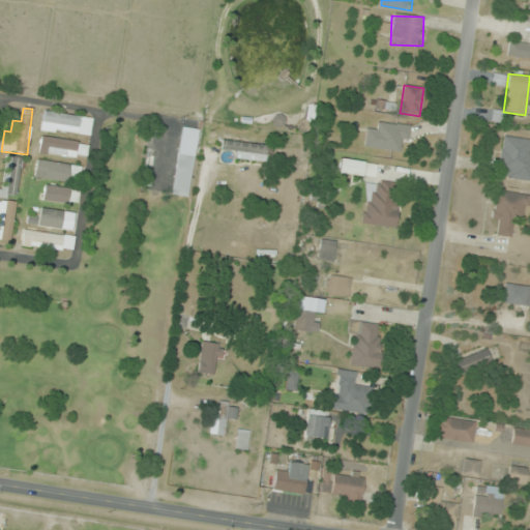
[(91,117),(42,112),(40,131),(89,137),(91,117)]
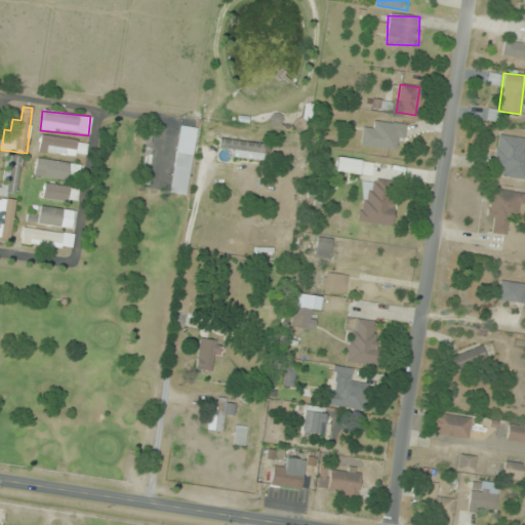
[(281,125),(279,114),(269,117),(271,127),(281,125)]
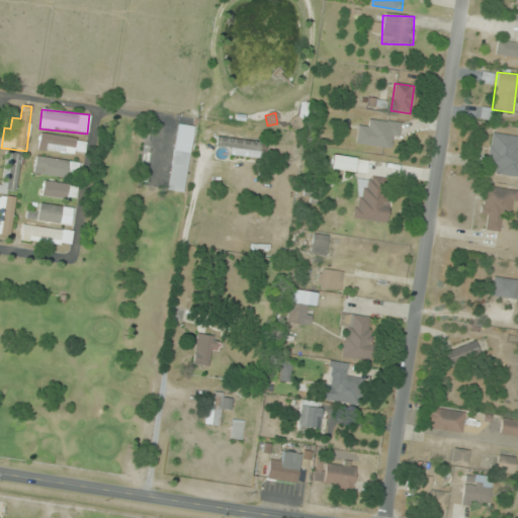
[(395,150),(399,123),(369,119),(368,127),(357,126),(355,145),(395,150)]
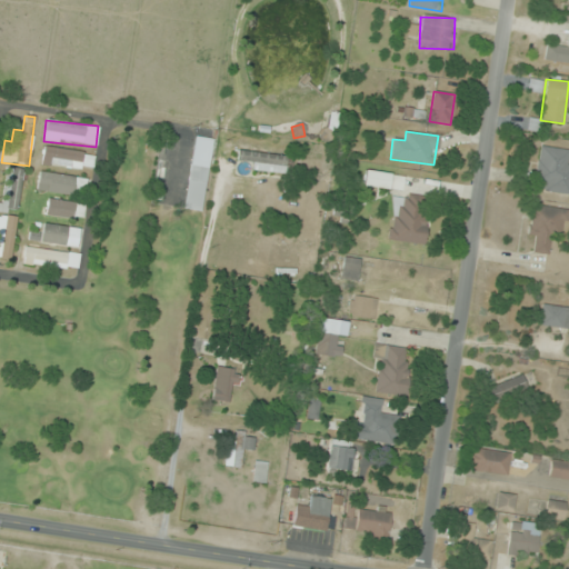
[(187,181),(203,185),(212,147),(201,143),(197,165),(191,163),(187,181)]
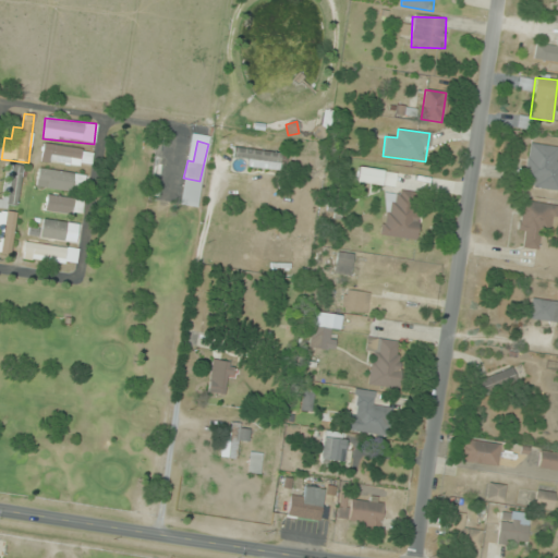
[(533,189),(557,191),(557,159),(554,159),(556,147),(529,143),(523,177),(534,179),(533,189)]
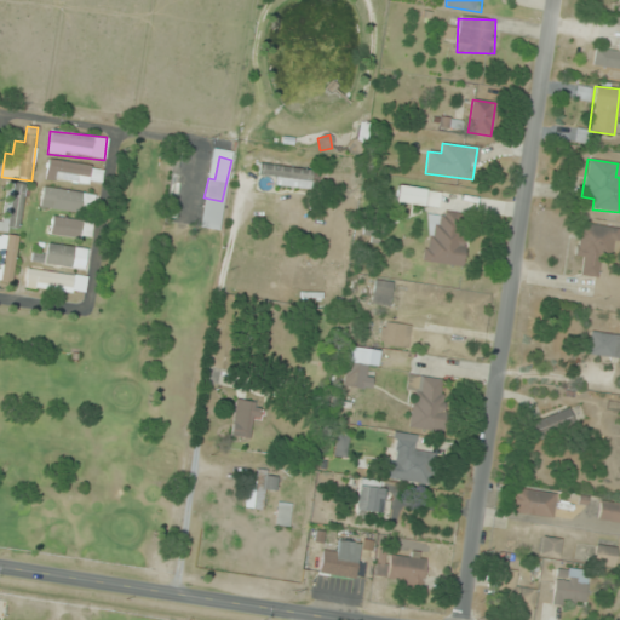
[(45,179),(99,188),(102,167),(47,160),(45,179)]
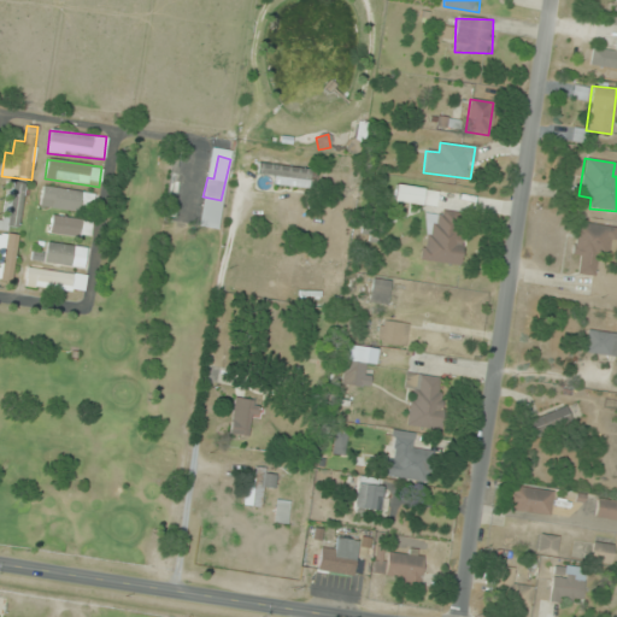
[(0,217),(0,228),(17,231),(25,184),(6,181),(0,217)]
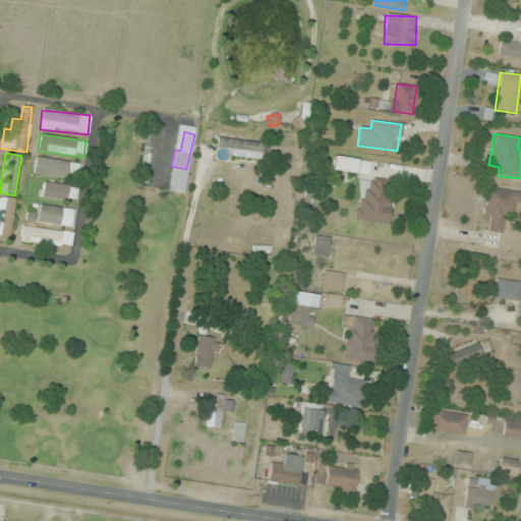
[(35,176),(78,178),(79,162),(35,160),(35,176)]
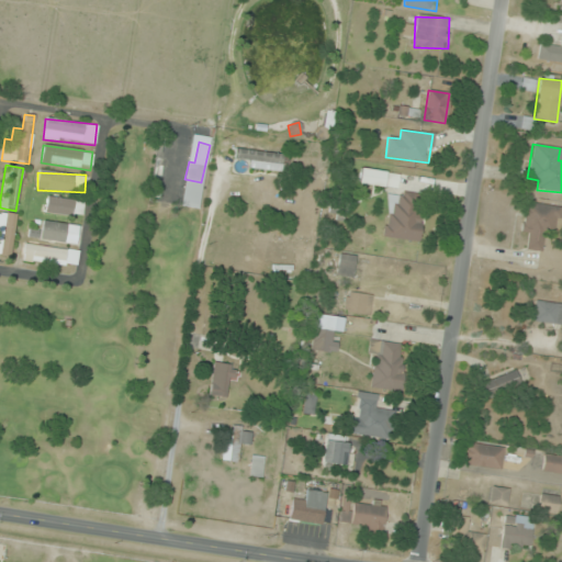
[(82,217),(85,201),(46,197),(45,214),(82,217)]
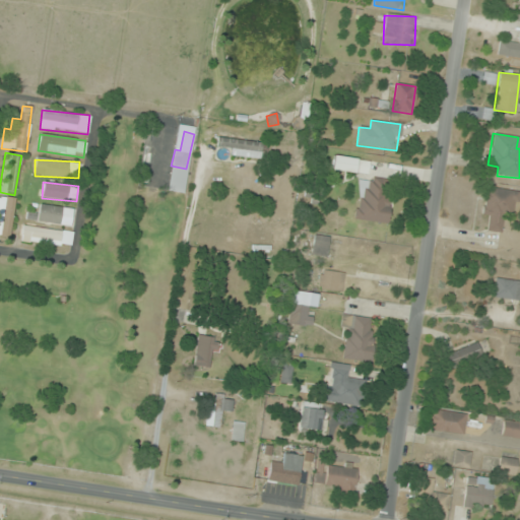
[(304,202),(318,202),(318,185),(304,185),(304,202)]
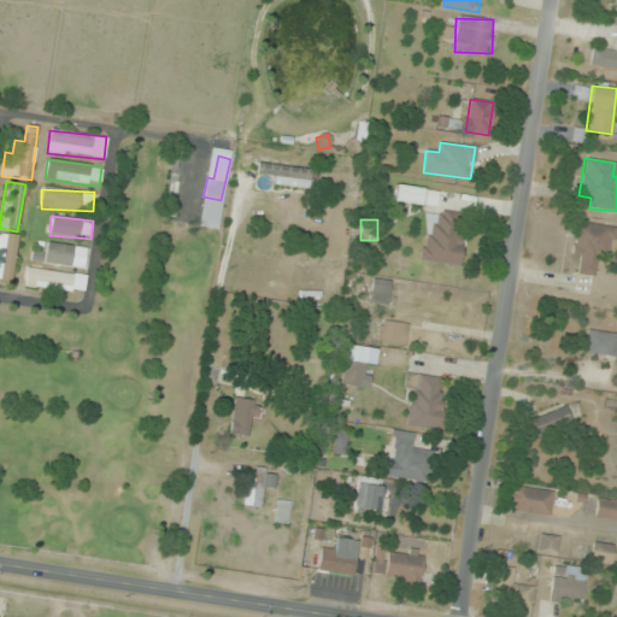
[(616,227),(574,222),(570,256),(581,257),(579,274),(594,276),(597,253),(613,254),(616,227)]
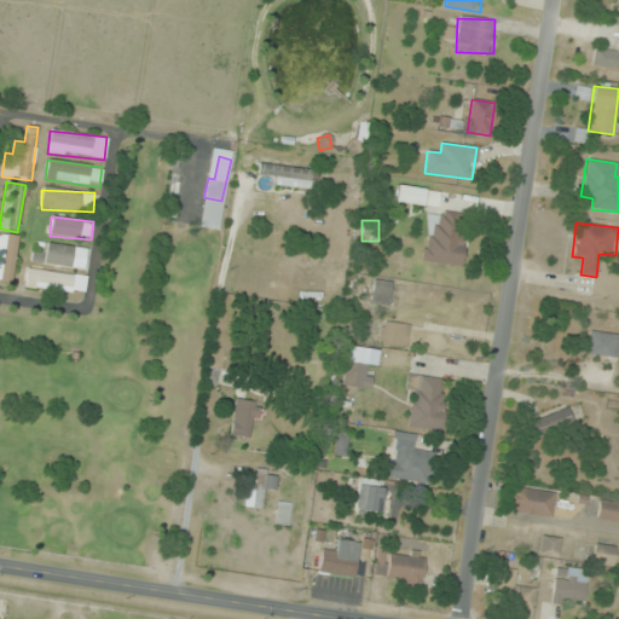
[(0,282),(12,284),(18,237),(0,233),(0,282)]
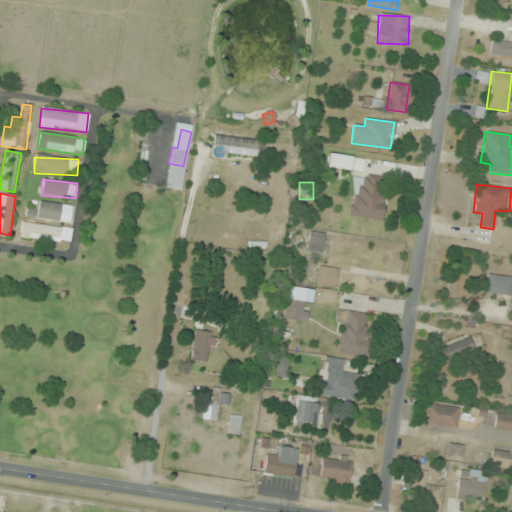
[(73,205),(38,201),(36,219),(71,223),(73,205)]
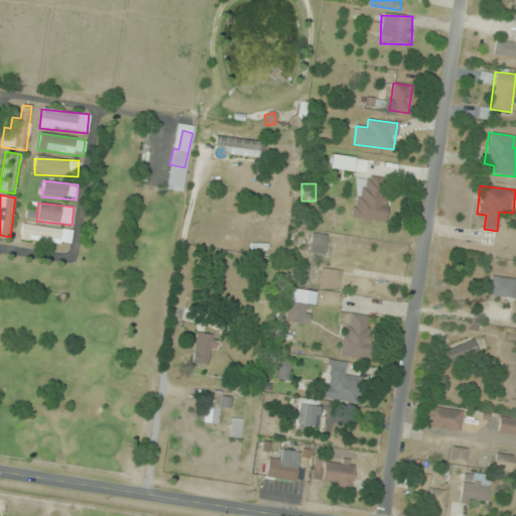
[(20,239),(71,246),(73,231),(22,224),(20,239)]
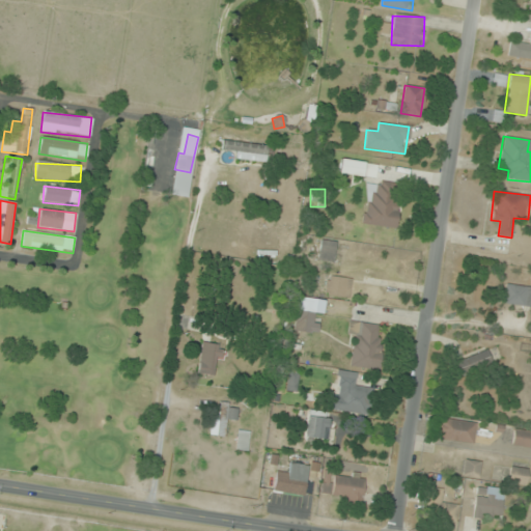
[(333,262),(336,242),(320,240),(317,259),(333,262)]
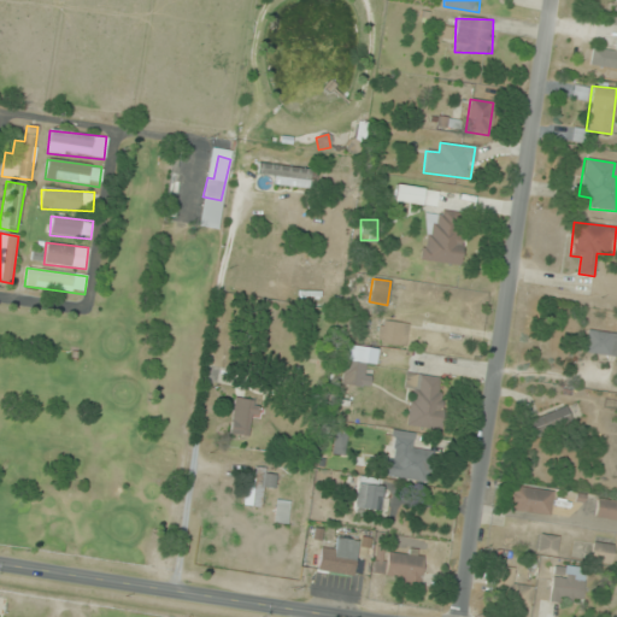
[(405,346),(407,323),(380,321),(377,344),(405,346)]
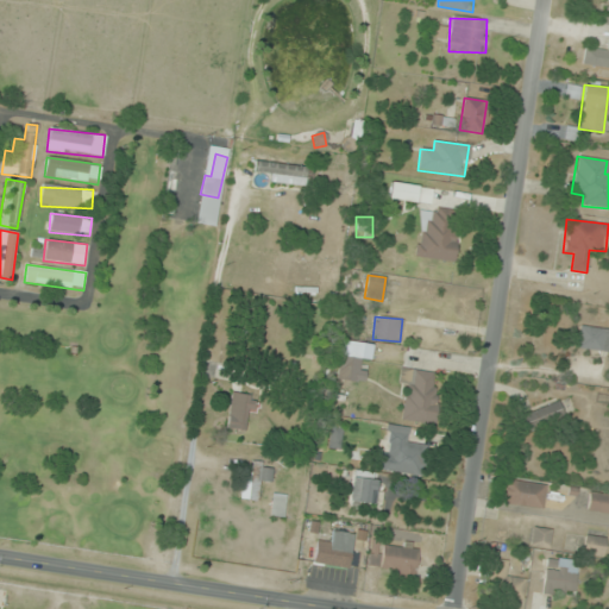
[(607,352),(608,340),(608,328),(581,324),(577,347),(607,352)]
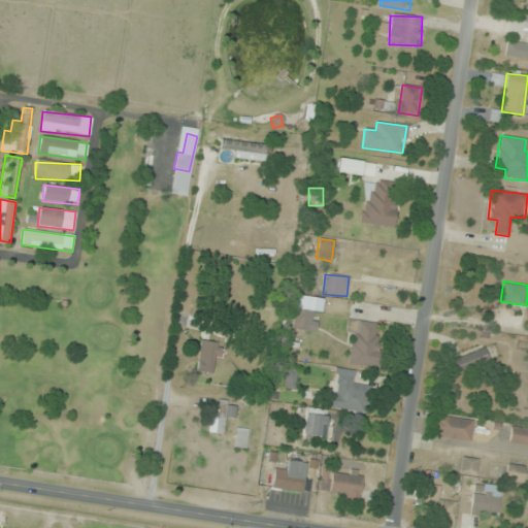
[(315,301),(295,300),(293,330),(314,331),(315,301)]
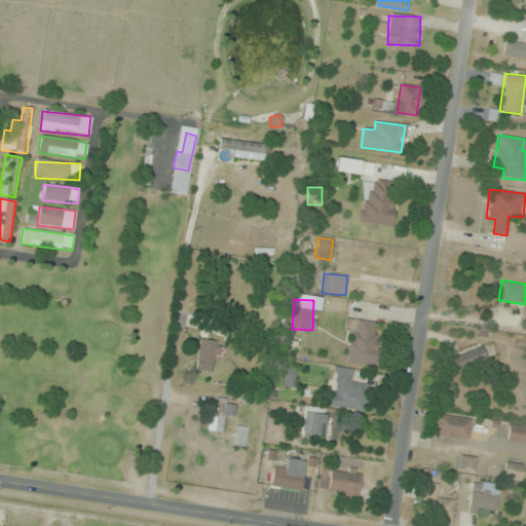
[(344,363),(375,367),(380,322),(350,318),(344,363)]
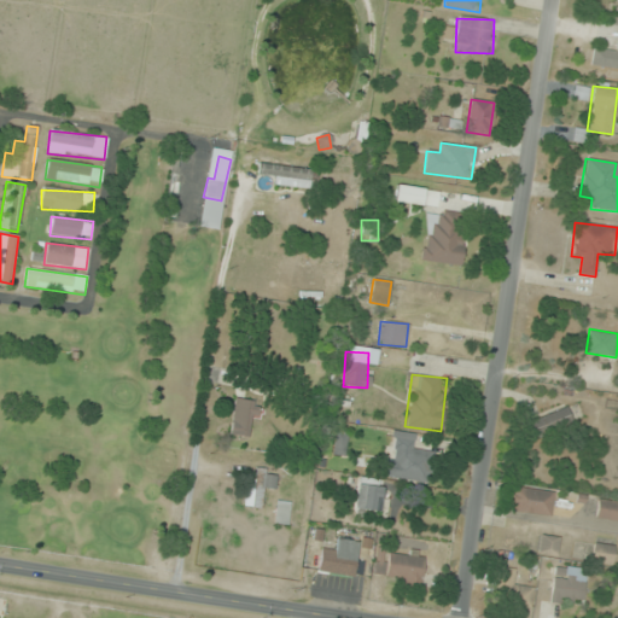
[(232,436),(255,436),(255,400),(232,400),(232,436)]
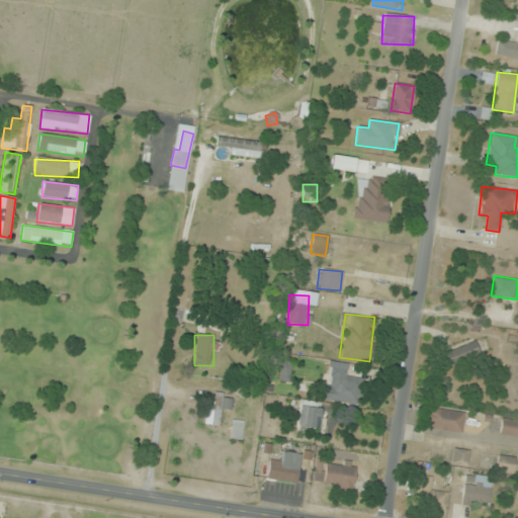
[(445,367),(481,354),(476,342),(440,354),(445,367)]
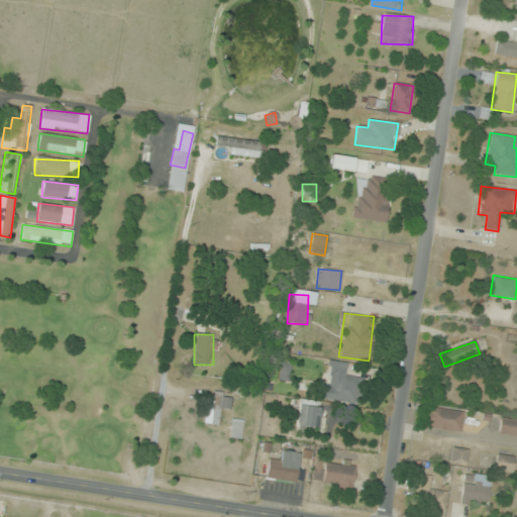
[(346,376),(347,364),(327,360),(321,399),(358,405),(363,378),(346,376)]
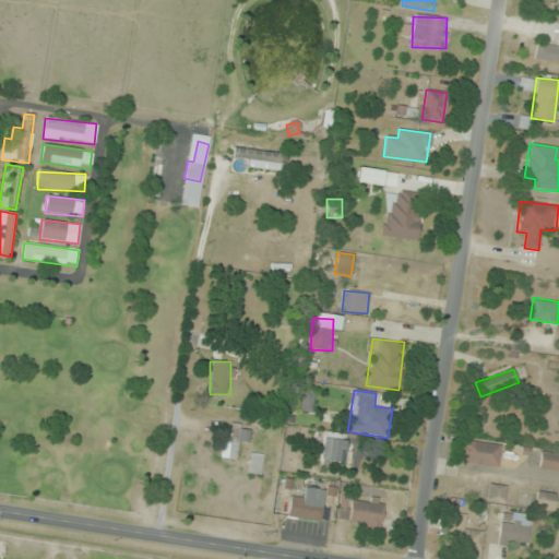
[(227,459),(236,460),(238,443),(247,444),(250,426),(232,424),(227,459)]
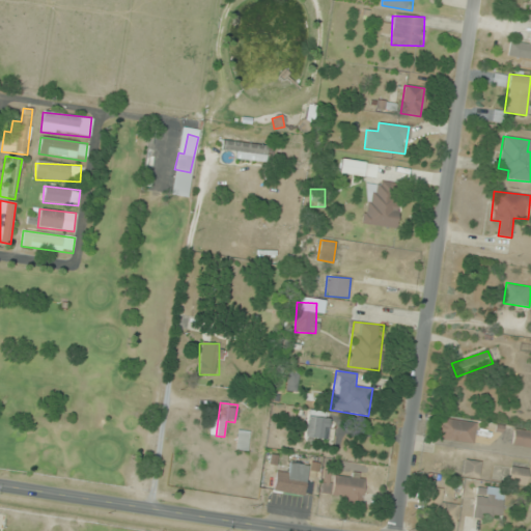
[(326,440),(328,418),(307,417),(305,438),(326,440)]
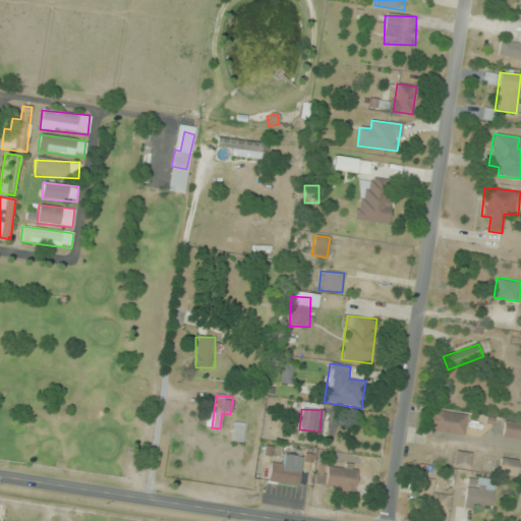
[(429,430),(464,436),(467,415),(432,410),(429,430)]
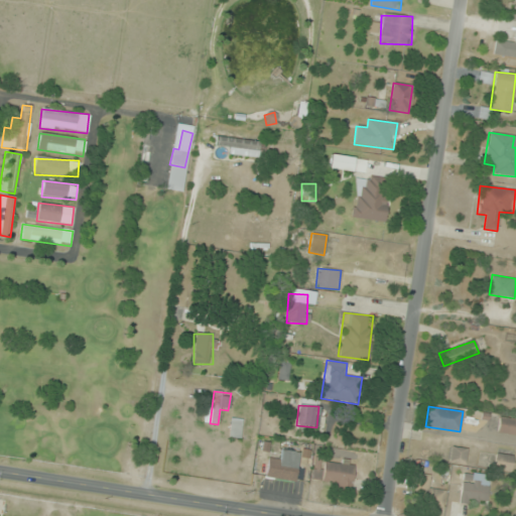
[(515,419),(498,417),(497,433),(515,434),(515,419)]
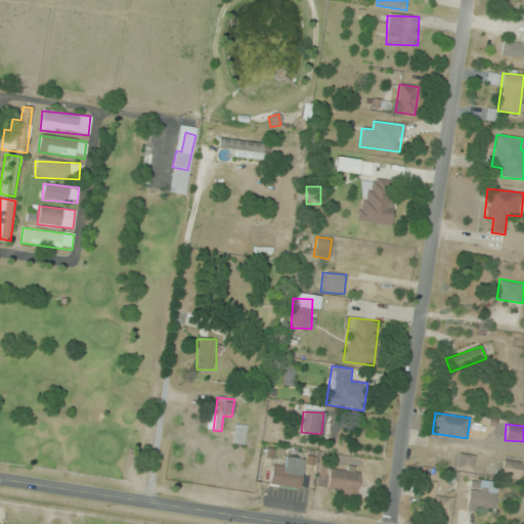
[(245,444),(245,426),(233,426),(233,444),(245,444)]
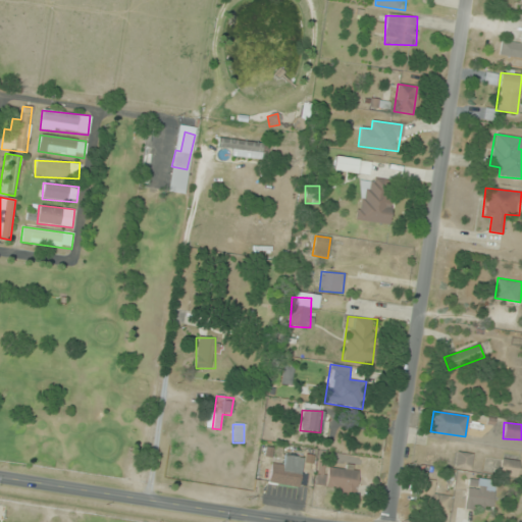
[(472,454),(457,452),(455,468),(470,470),(472,454)]
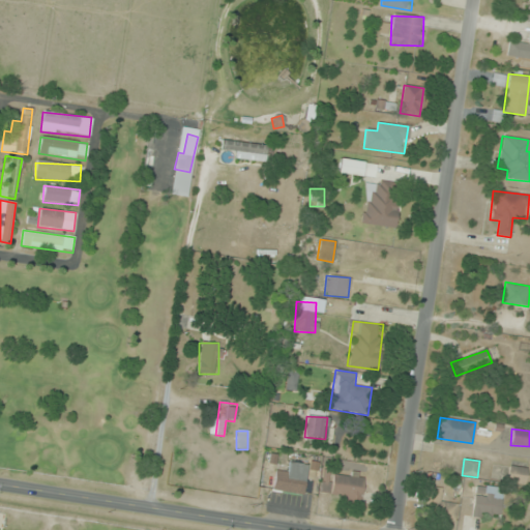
[(274,471),(272,490),(304,494),(308,465),(288,462),(287,472),(274,471)]
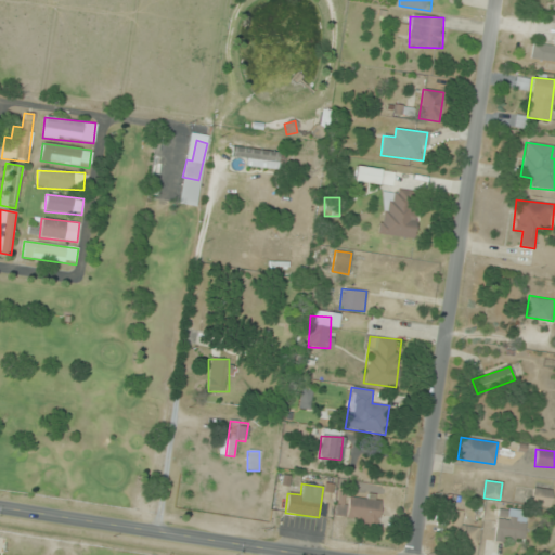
[(551,489),(532,489),(532,505),(551,505),(551,489)]
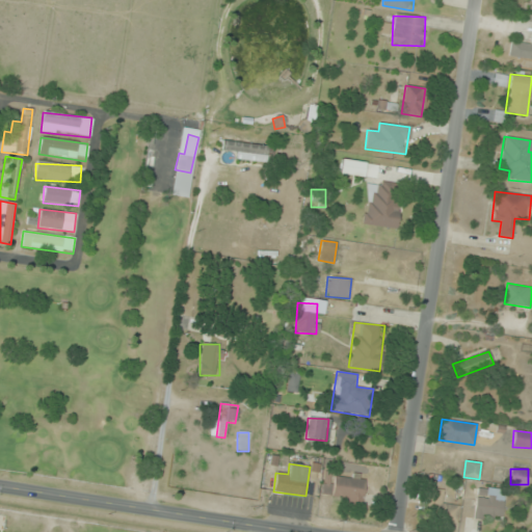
[(333,482),(326,481),(324,498),(363,503),(367,480),(334,476),(333,482)]
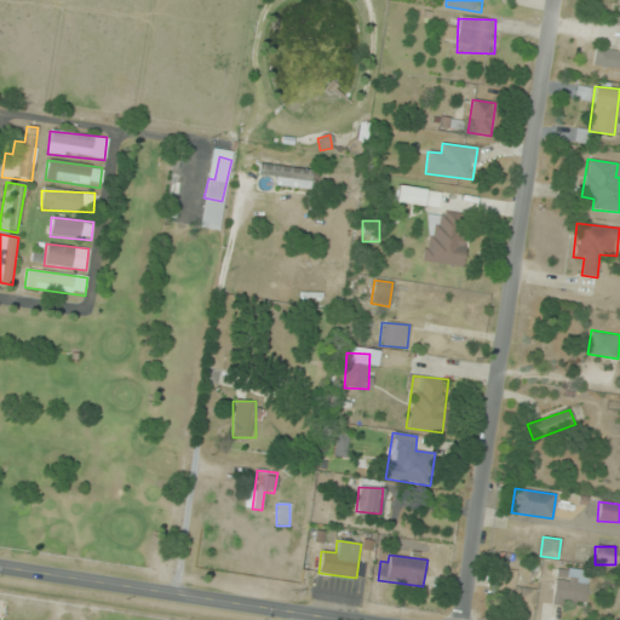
[(515,570),(501,570),(501,609),(534,609),(534,586),(515,586),(515,570)]
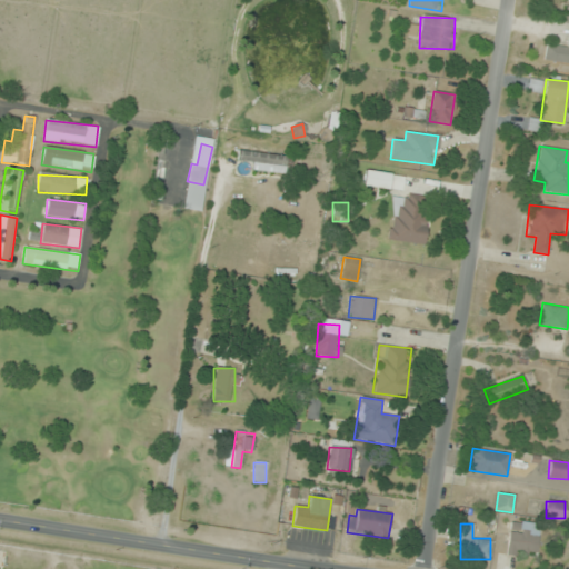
[(529,526),(510,523),(507,555),(536,558),(539,536),(528,535),(529,526)]
